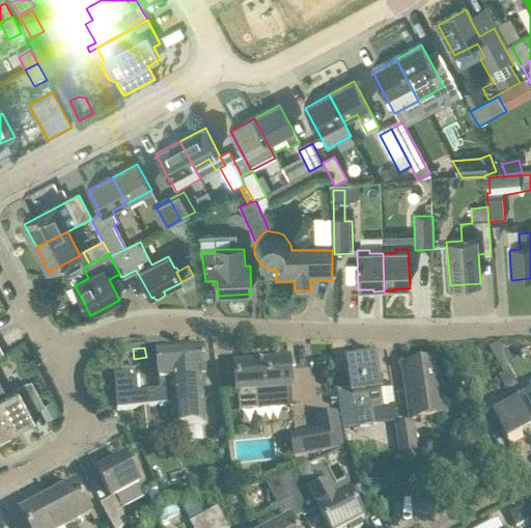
[(492,353),(504,378),(509,376),(506,369),(510,366),(501,348),(492,353)]
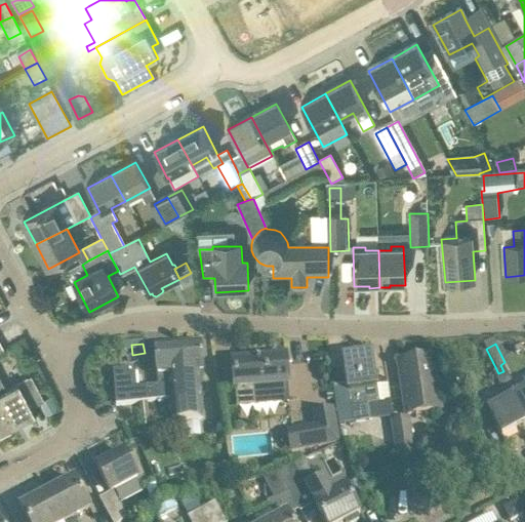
[(201,347),(178,349),(179,375),(168,376),(170,401),(172,427),(202,424),(198,374),(203,374),(201,347)]
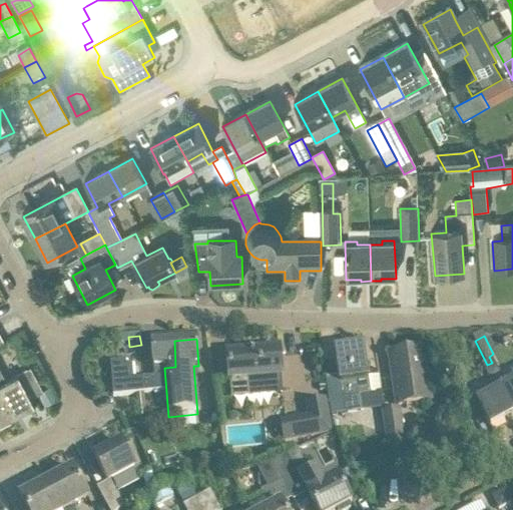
[(145,397),(149,397),(166,395),(166,392),(164,368),(175,367),(174,341),(152,343),(154,368),(153,368),(154,381),(136,382),(135,368),(129,369),(128,365),(110,366),(113,400),(133,398),(136,398),(145,397)]
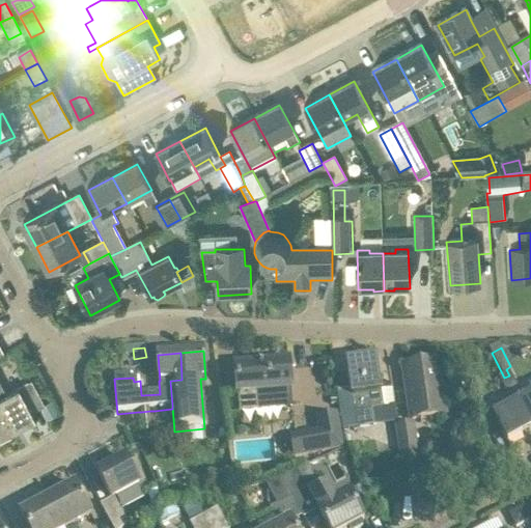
[(464,362),(452,368),(459,383),(471,377),(464,362)]
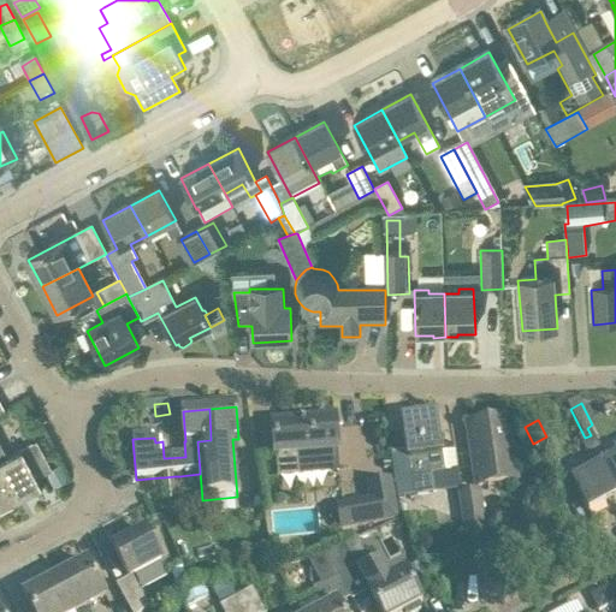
[(407,456),(390,458),(391,464),(392,473),(398,505),(400,505),(430,500),(436,499),(433,479),(446,477),(437,421),(402,427),(407,456)]
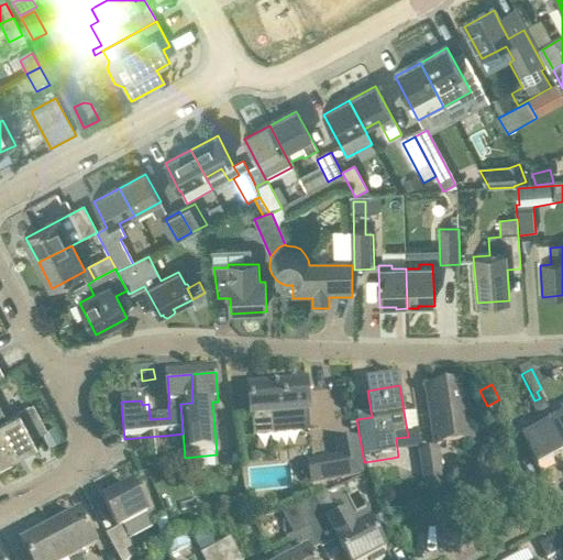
[(304,387),(250,392),(254,441),(308,437),(304,387)]
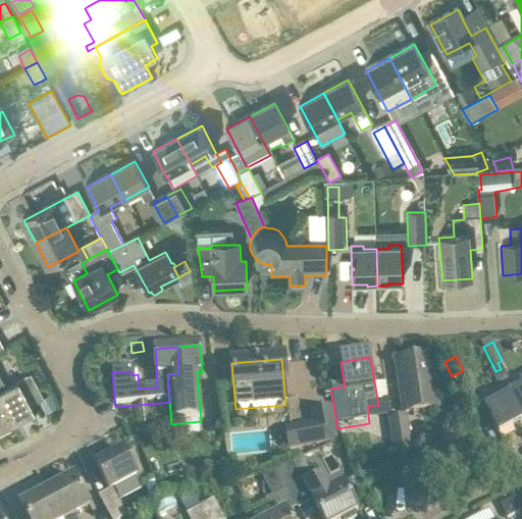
[(430,359),(397,364),(404,417),(438,412),(430,359)]
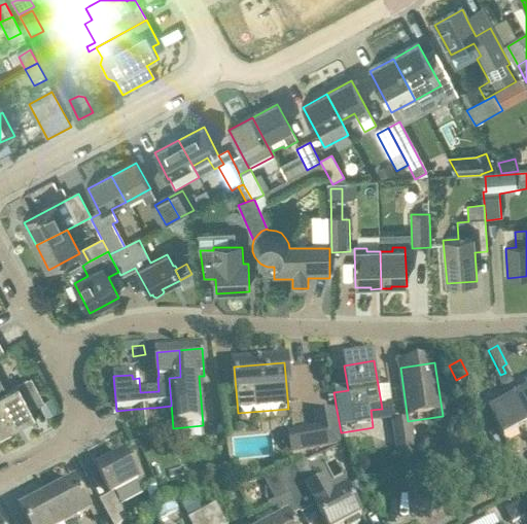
[(500,375),(495,378),(502,391),(513,386),(505,373),(500,375)]
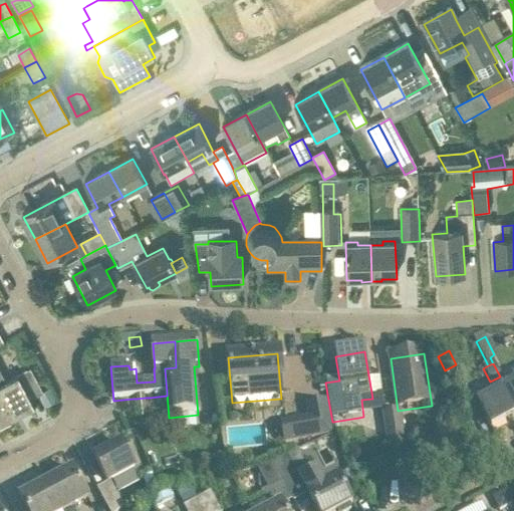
[(0,370),(0,400),(11,421),(35,408),(31,401),(44,395),(31,370),(6,384),(0,370)]
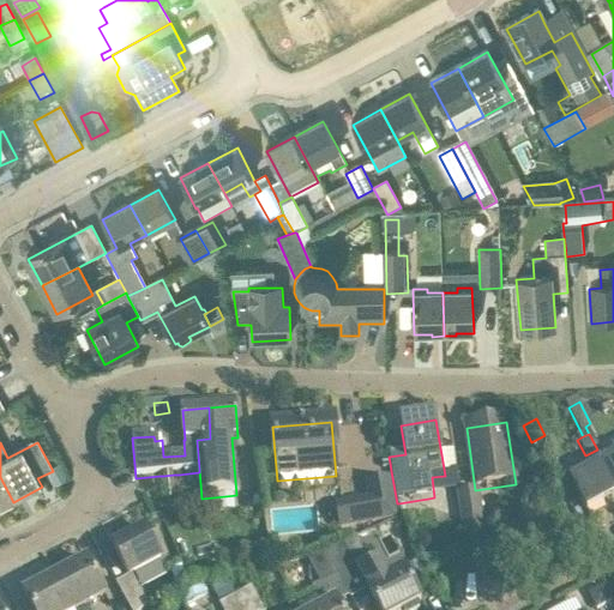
[(599,467),(613,495),(613,459),(606,464),(597,450),(585,456),(594,470),(599,467)]
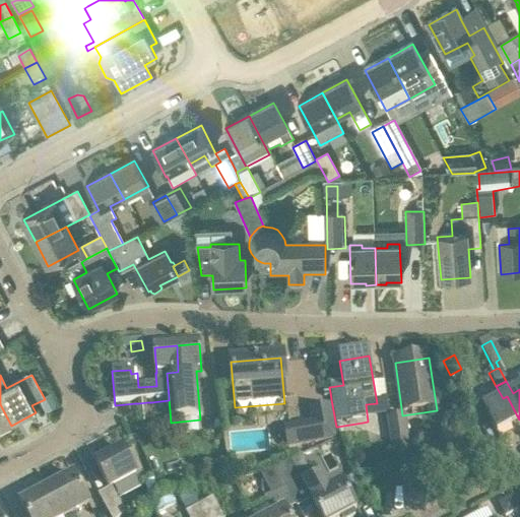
[(51,396),(41,401),(47,413),(57,407),(51,396)]
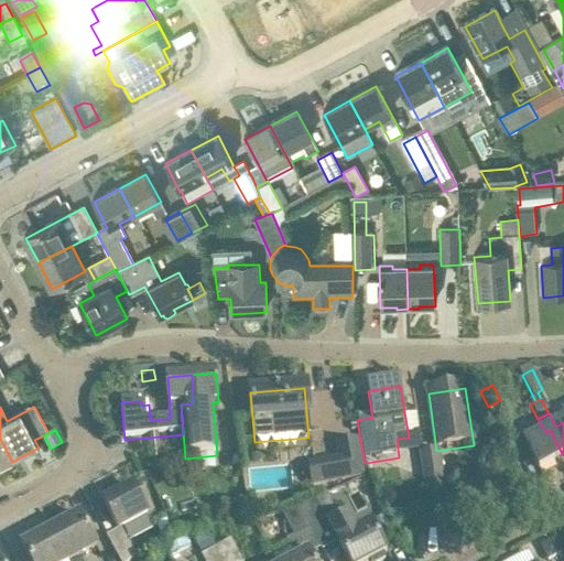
[(563,455),(550,430),(545,432),(523,444),(539,475),(563,461),(563,455)]
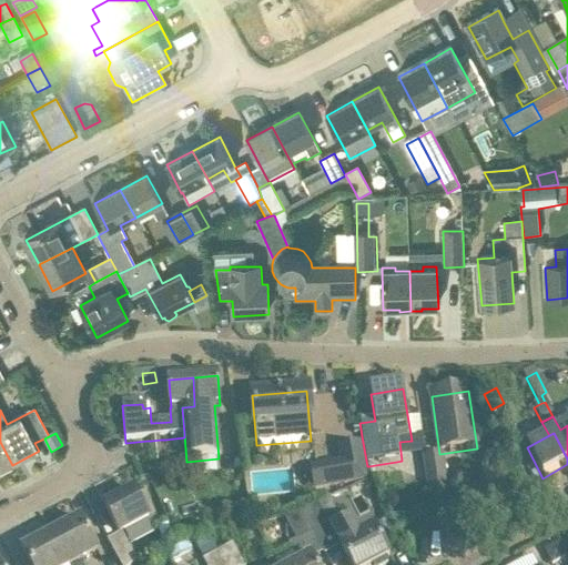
[(0,442),(0,471),(12,465),(0,442)]
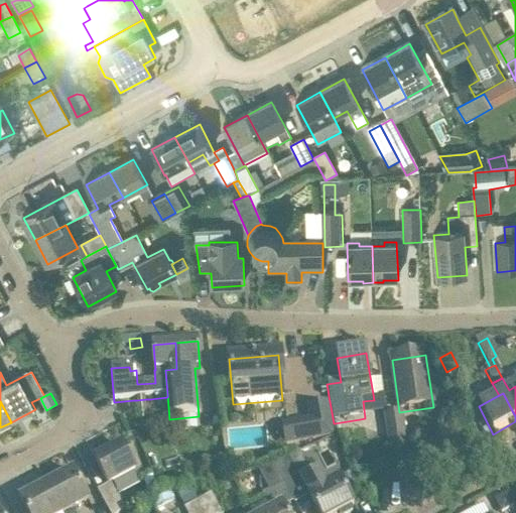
[(281,428),(285,449),(321,441),(335,438),(329,405),(306,409),(308,422),(281,428)]
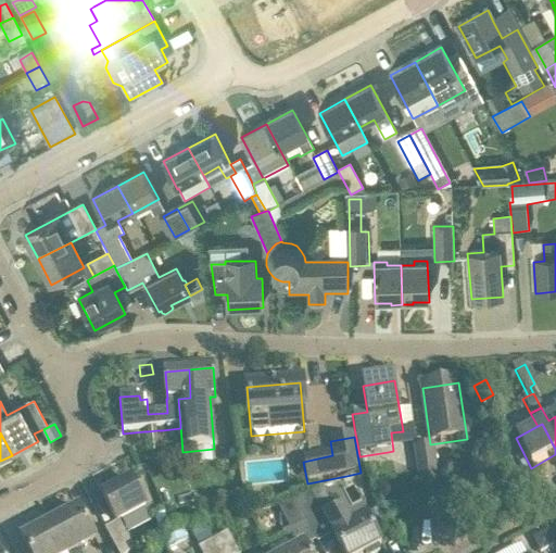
[(416,451),(422,494),(440,492),(433,448),(416,451)]
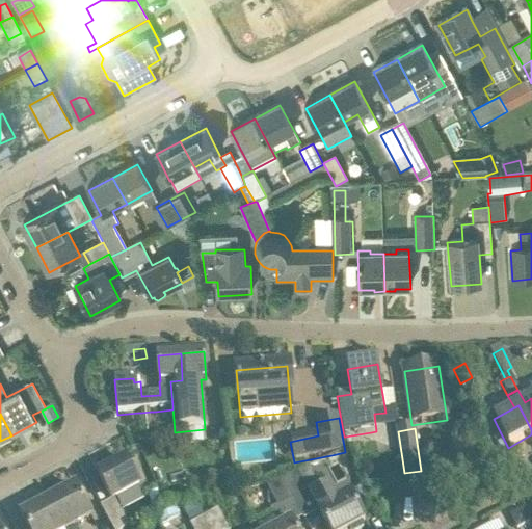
[(126,463),(99,478),(112,503),(114,503),(139,488),(126,463)]
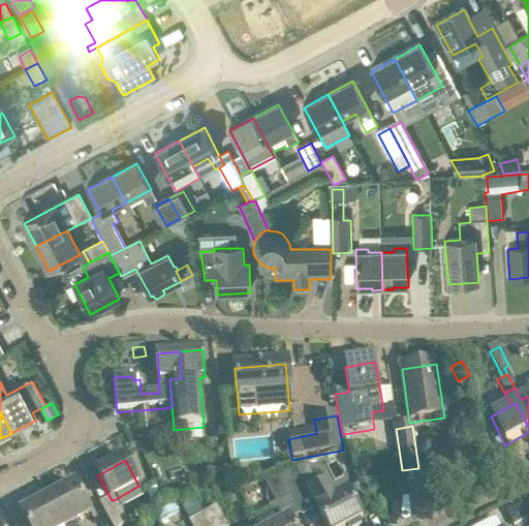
[(279,477),(274,468),(262,474),(268,483),(279,477)]
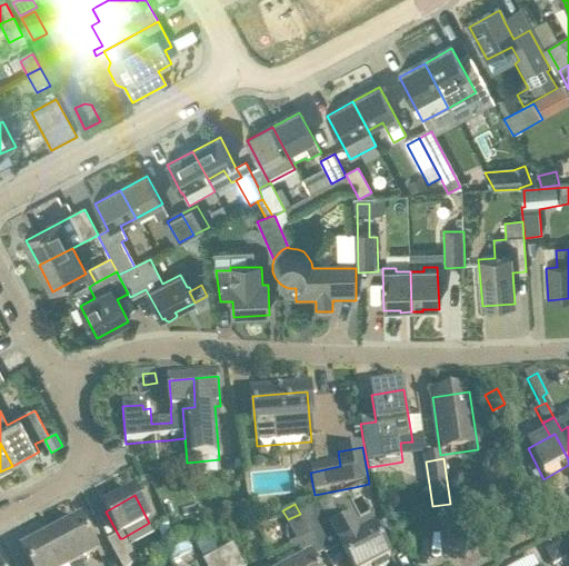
[(342,550),(349,565),(389,565),(388,562),(390,560),(375,532),(359,539),(350,524),(333,533),(330,526),(328,527),(317,507),(300,514),(326,559),(342,550)]
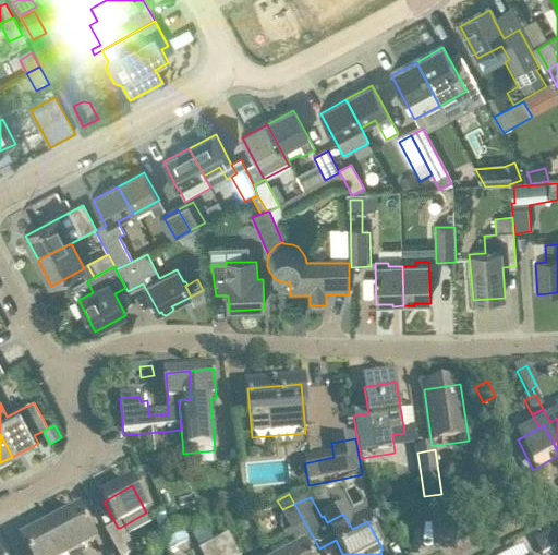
[(307,554),(306,552),(317,545),(294,504),(282,509),(282,510),(279,513),(291,534),(283,539),(287,544),(270,554),(307,554)]
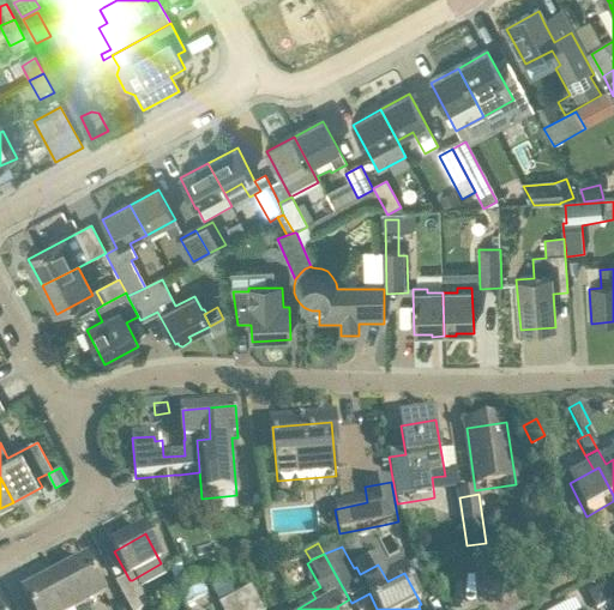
[(435,560),(421,561),(428,573),(439,567),(435,560)]
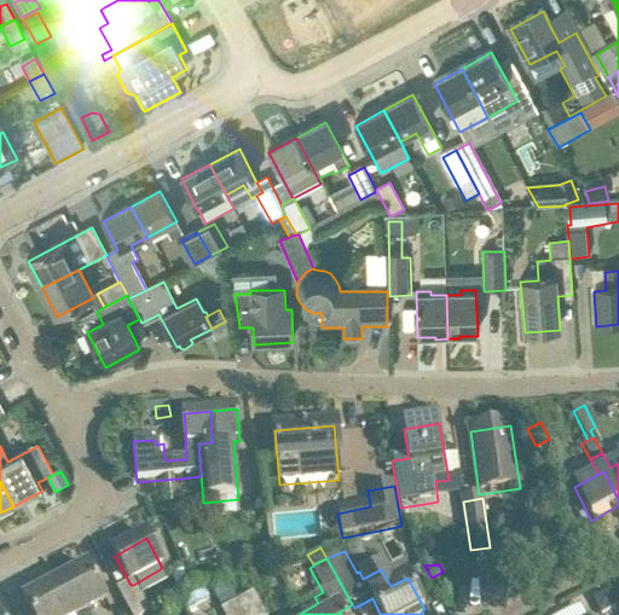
[(88,569),(57,586),(70,614),(86,614),(106,604),(88,569)]
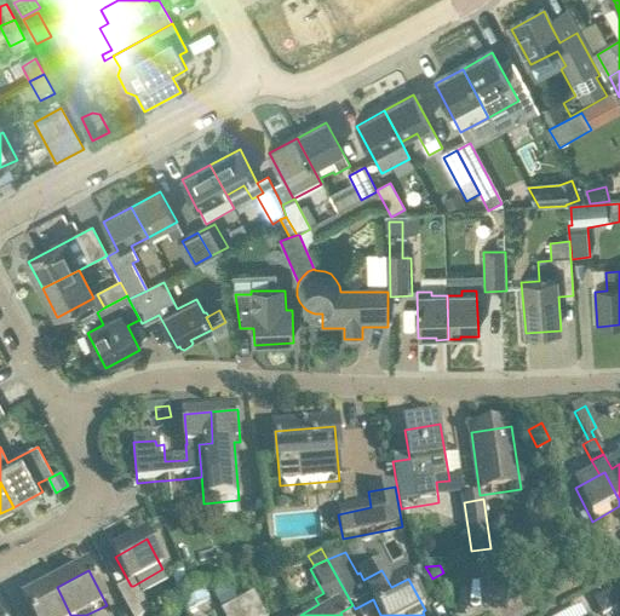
[(131,586),(118,593),(128,615),(149,615),(143,603),(142,602),(133,586),(131,586)]
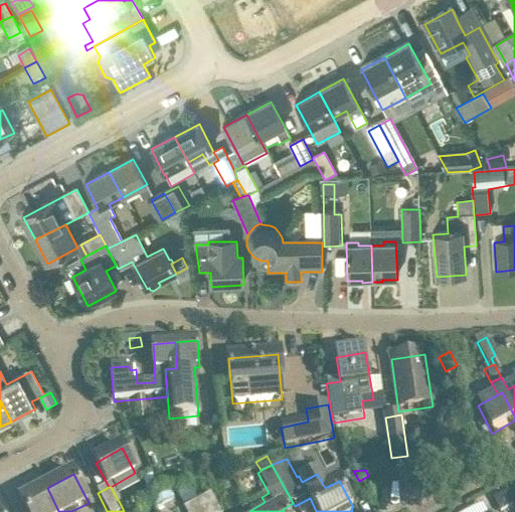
[(58,511),(47,488),(20,502),(25,511),(58,511)]
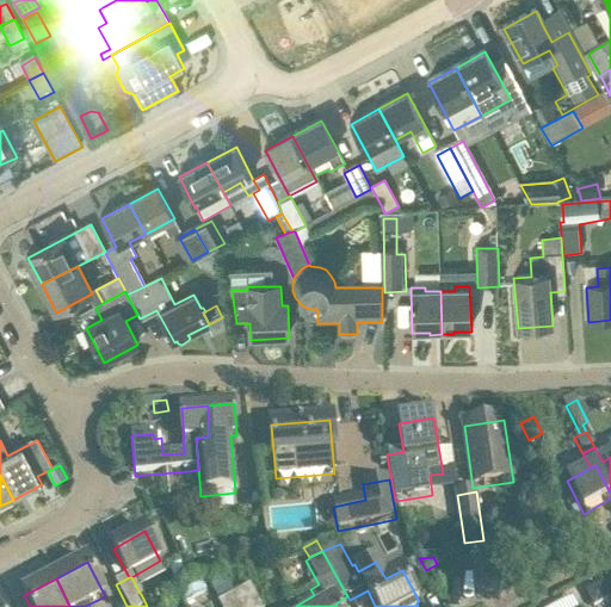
[(586,595),(592,606),(603,606),(609,604),(600,587),(586,595)]
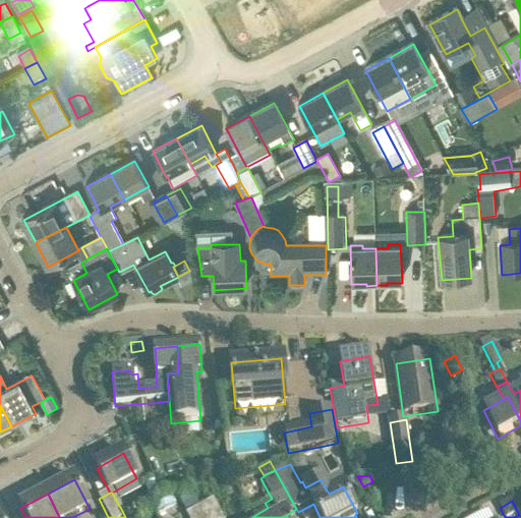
[(128,502),(119,506),(120,507),(125,517),(127,517),(133,514),(128,502)]
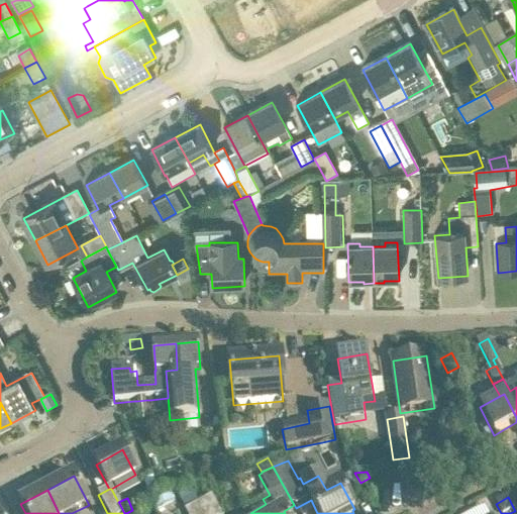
[(200,508),(202,513),(219,513),(213,501),(200,508)]
